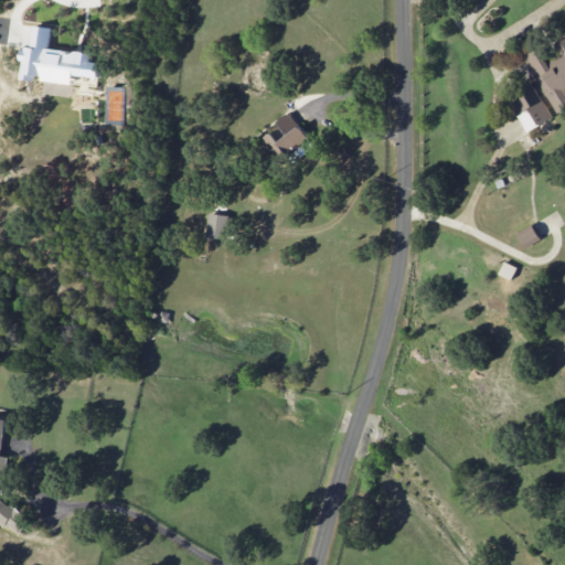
[(48,50),(50,28),(34,27),(32,49),(24,48),(21,76),(72,82),(73,73),(96,76),(98,64),(89,63),(91,54),(48,50)]
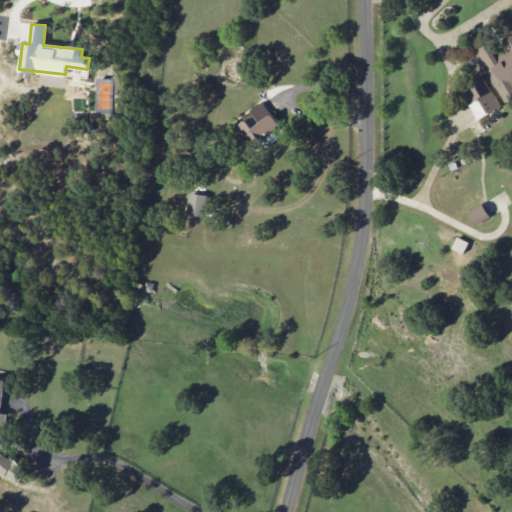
[(504,102),(511,97),(511,35),(502,41),(506,50),(496,56),(489,43),(475,50),(504,102)]
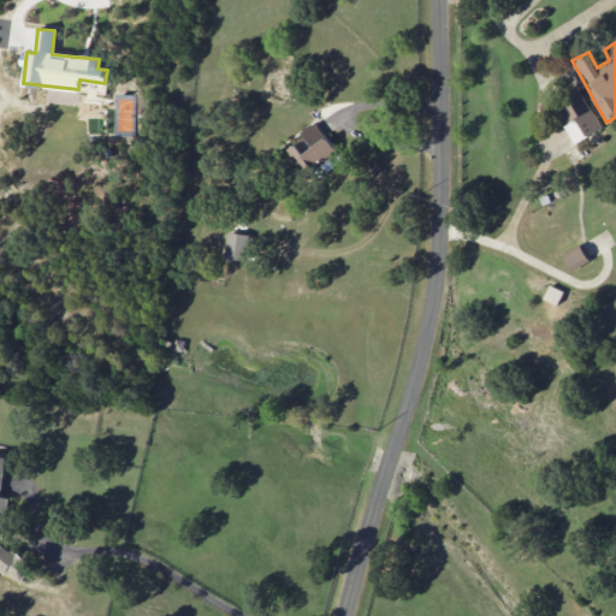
[(575,144),(602,128),(580,90),(552,106),(575,144)]
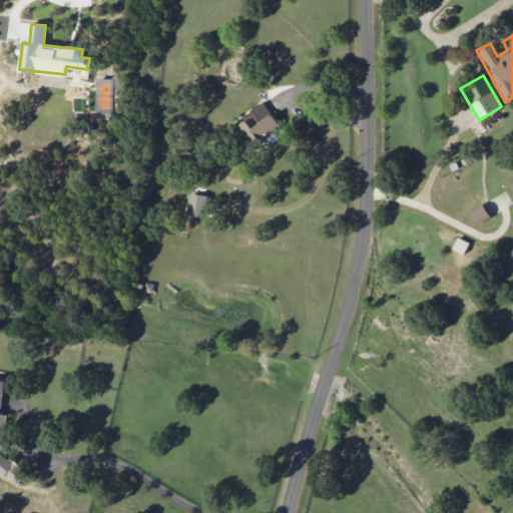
[(237,123),(246,145),(280,132),(267,101),(251,107),(255,116),(237,123)]
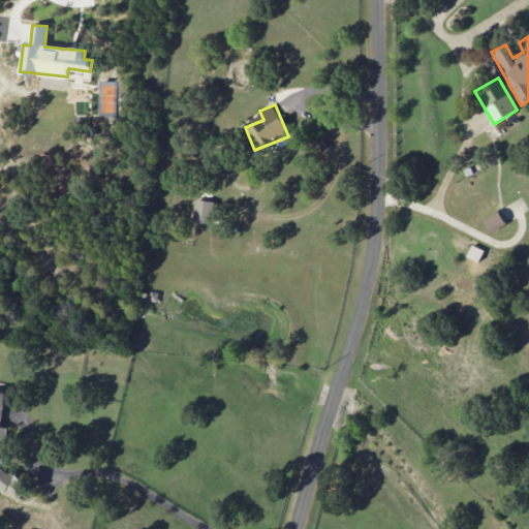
[(212,223),(215,201),(196,199),(193,220),(212,223)]
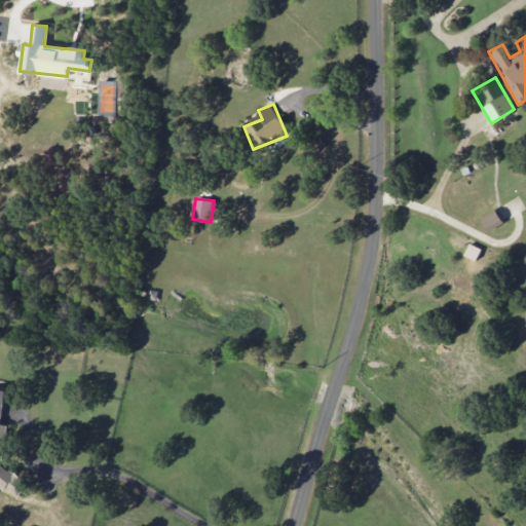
[(503,223),(498,212),(483,219),(488,230),(503,223)]
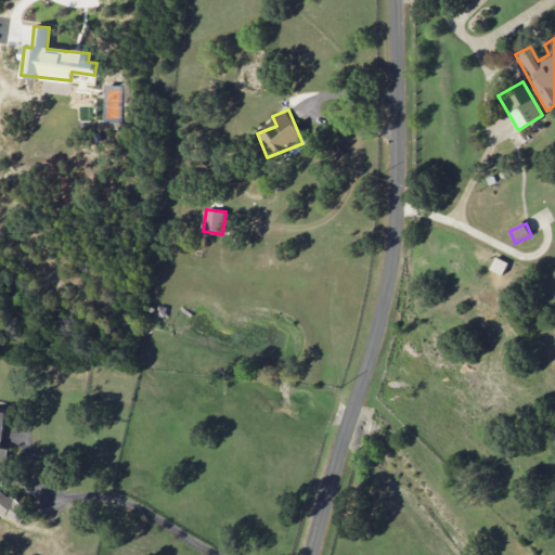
[(490,270),(503,274),(507,262),(495,257),(490,270)]
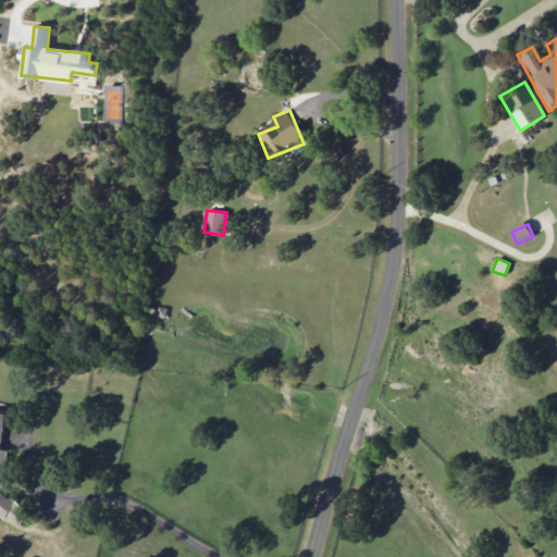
[(0,514),(16,527),(28,511),(1,490),(0,490),(0,514)]
